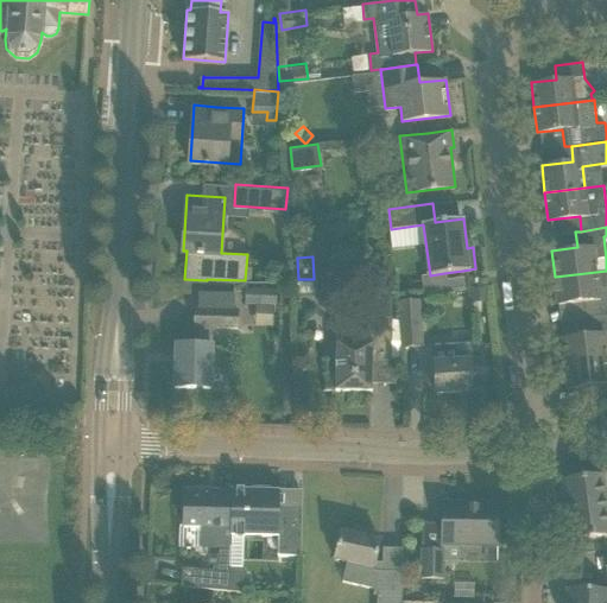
[(462,271),(444,273),(447,287),(465,285),(462,271)]
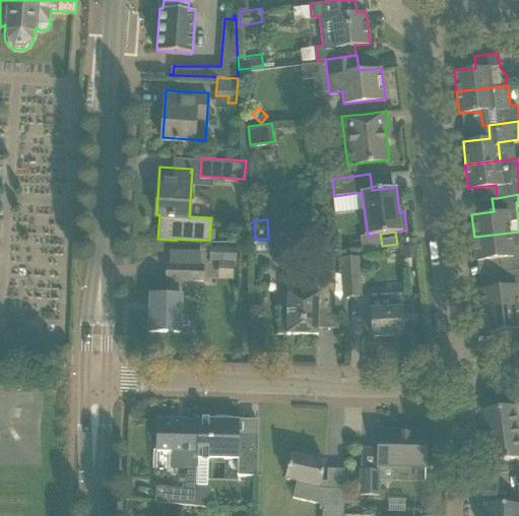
[(518,232),(474,237),(477,259),(499,257),(501,270),(518,268),(518,232)]
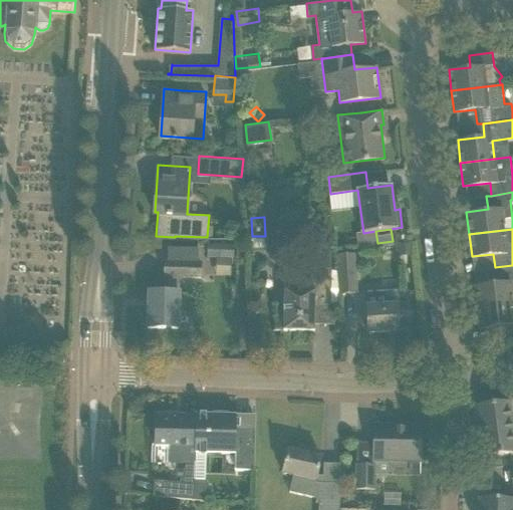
[(413,250),(412,239),(397,241),(399,252),(413,250)]
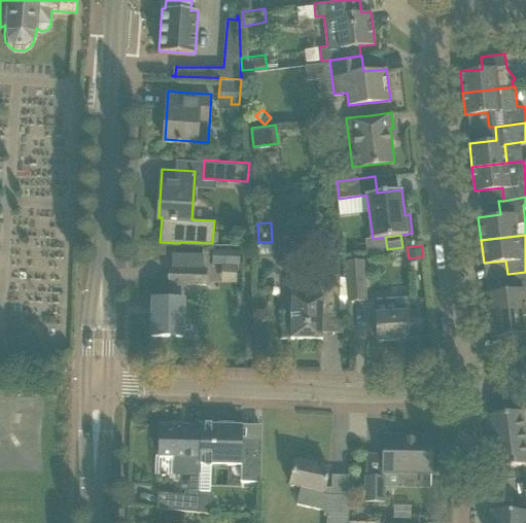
[(213,246),(212,260),(239,262),(240,247),(213,246)]
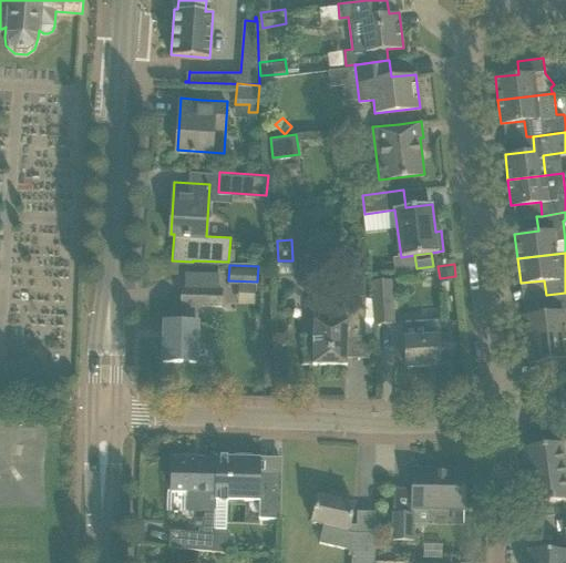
[(314,296),(314,341),(312,364),(347,364),(348,335),(366,336),(366,314),(366,293),(367,277),(341,277),(340,296),(314,296)]
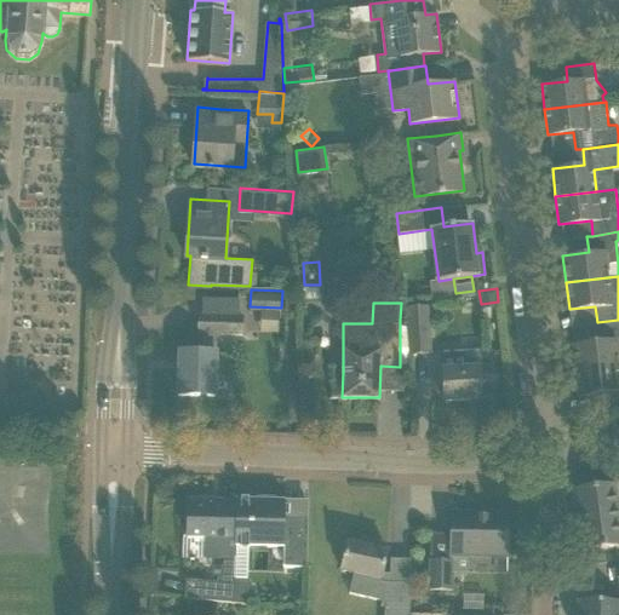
[(431,350),(428,303),(407,304),(410,351),(431,350)]
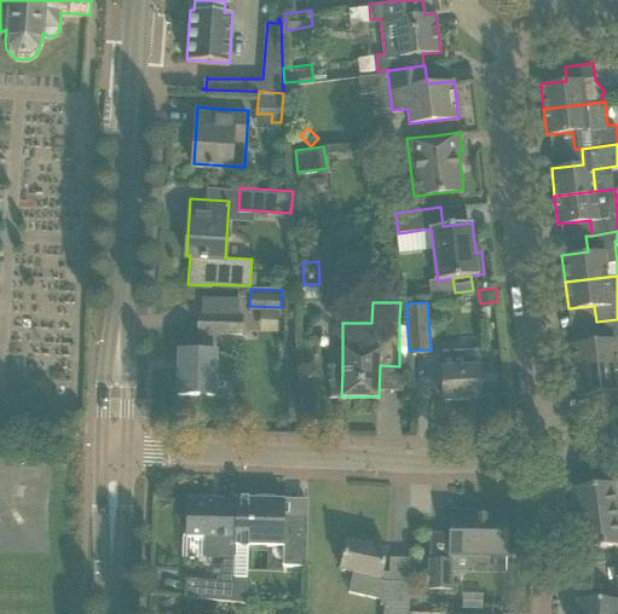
[(215,349),(215,330),(243,330),(243,312),(229,312),(223,312),(198,311),(198,329),(201,329),(201,348),(179,347),(179,391),(214,392),(215,372),(224,374),(224,349),(215,349)]
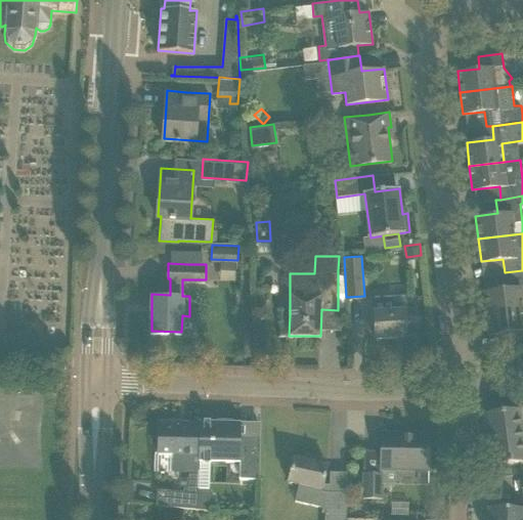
[(522,270),(505,272),(506,287),(484,290),(486,311),(522,307),(522,301),(521,295),(522,295),(522,270)]
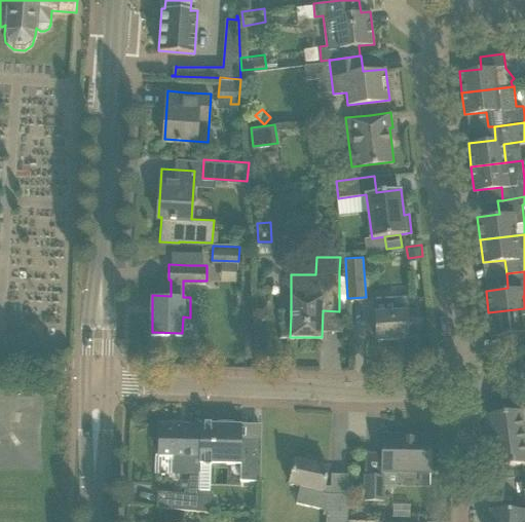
[(410,295),(396,296),(376,297),(377,337),(408,336),(407,311),(410,311),(410,295)]
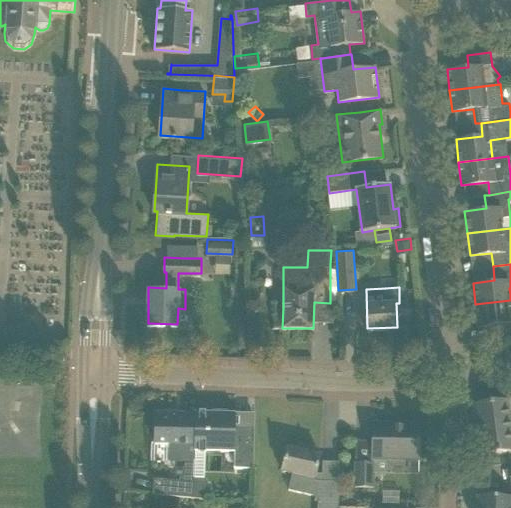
[(478,326),(491,324),(492,332),(510,329),(510,300),(475,304),(478,326)]
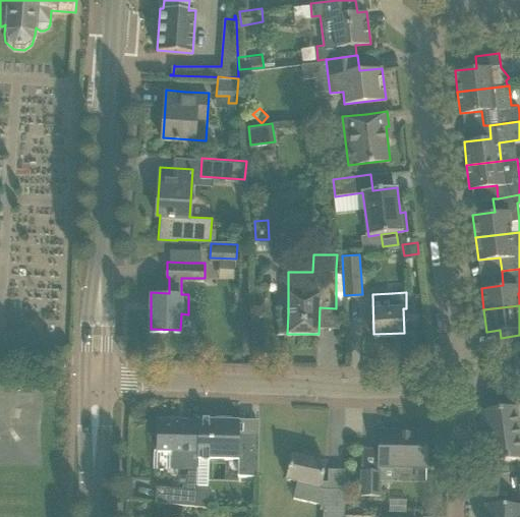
[(481,408),(488,461),(519,456),(519,431),(516,404),(481,408)]
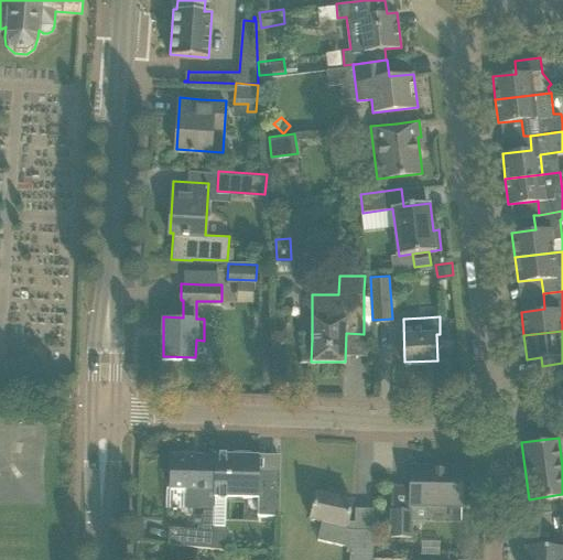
[(263,466),(280,466),(280,450),(263,450),(263,466)]
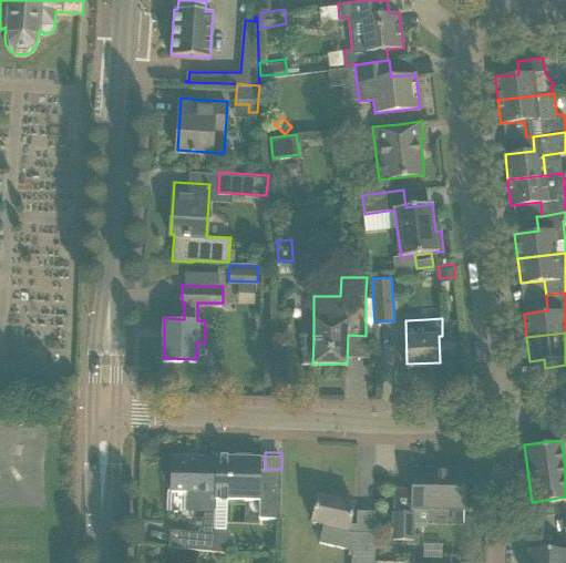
[(260,454),(216,453),(216,457),(215,503),(214,531),(214,549),(227,550),(228,528),(226,528),(227,498),(260,498),(259,517),(280,517),(281,471),(260,471),(260,454)]
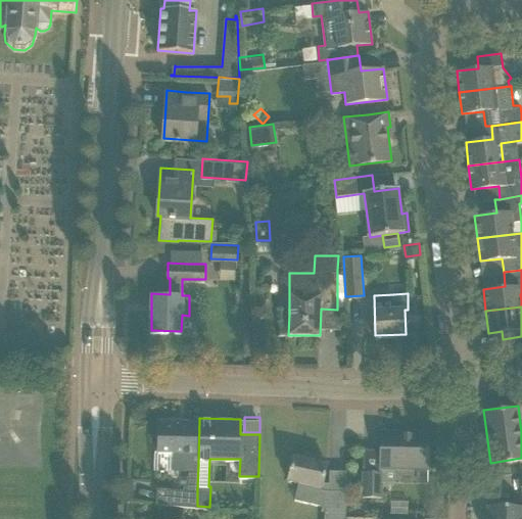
[(186,464),(198,464),(199,421),(159,420),(158,451),(176,452),(176,463),(186,464)]
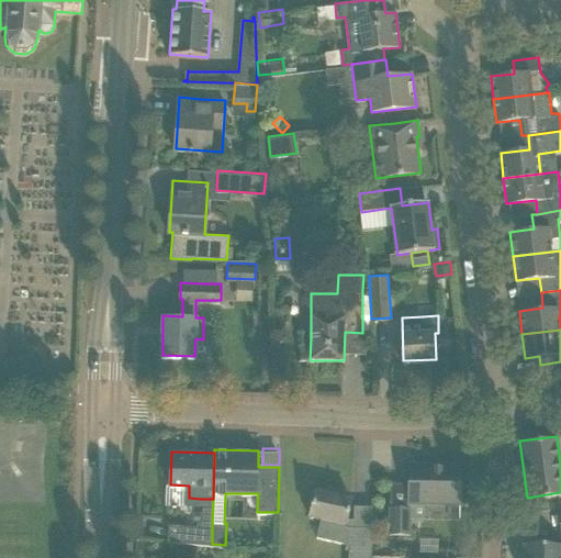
[(408,460),(407,502),(442,502),(442,495),(460,495),(461,462),(408,460)]
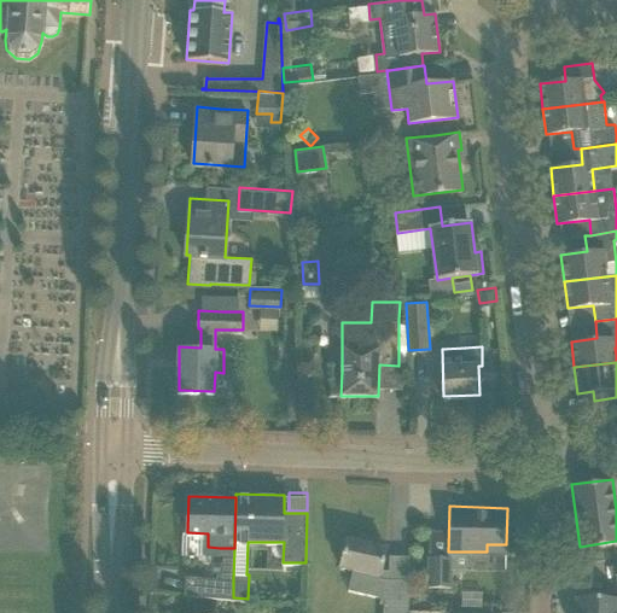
[(382,596),(380,601),(384,601),(383,612),(408,612),(409,608),(409,579),(385,578),(380,577),(388,546),(347,537),(341,565),(350,567),(353,568),(349,588),(378,595),(382,596)]
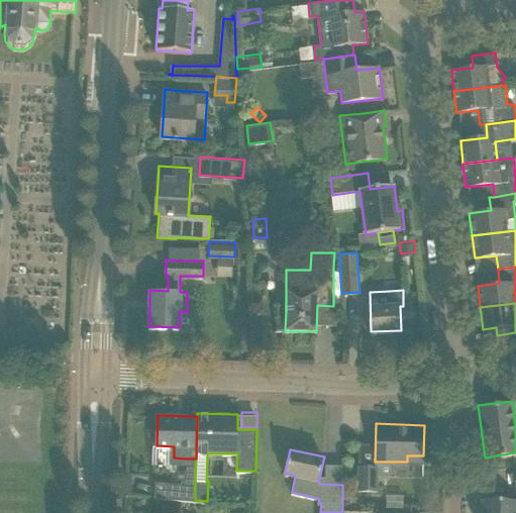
[(377,466),(358,465),(358,489),(376,490),(377,466)]
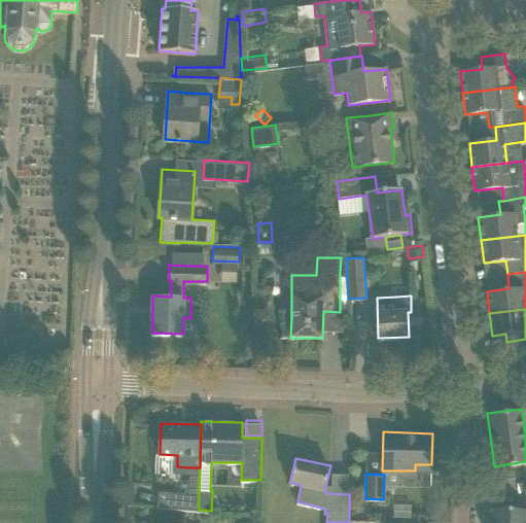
[(199,510),(199,493),(159,490),(158,507),(199,510)]
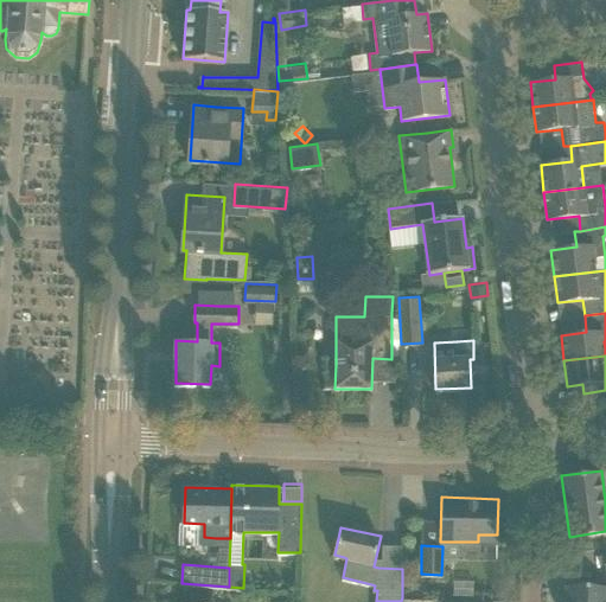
[(455,600),(470,600),(470,583),(457,582),(455,600)]
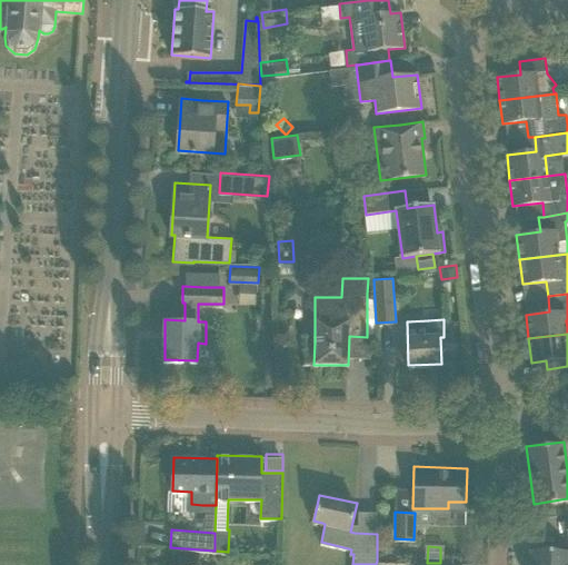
[(567,549),(530,548),(529,564),(567,564),(567,549)]
